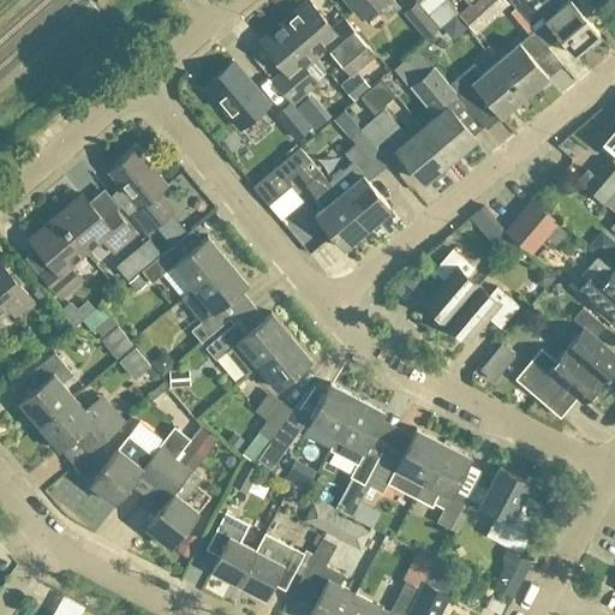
[(286,21),(317,58),(328,48),(352,76),(376,54),(346,19),(334,30),(309,0),(286,21)]
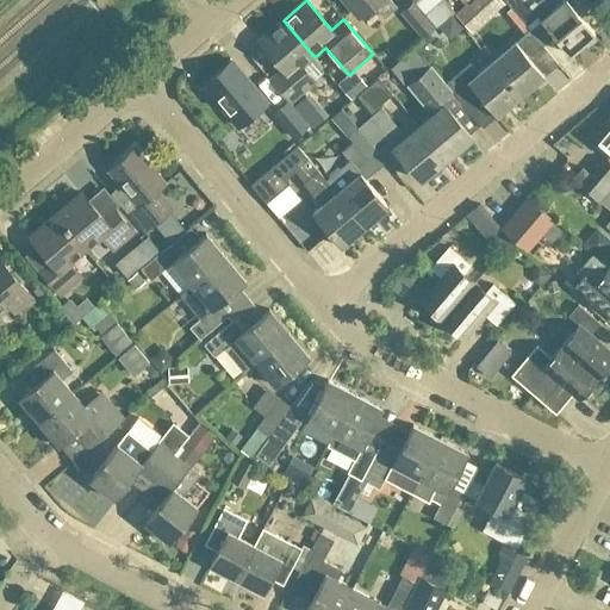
[(385,18),(398,7),(391,0),(346,0),(360,18),(374,5),(385,18)]
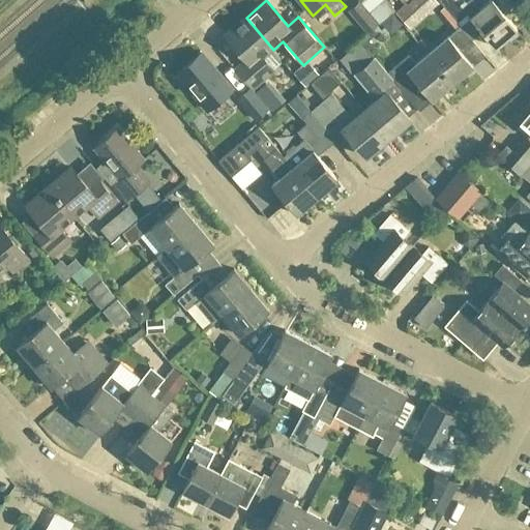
[(363,0),(361,3),(385,22),(398,6),(389,0),(363,0)]
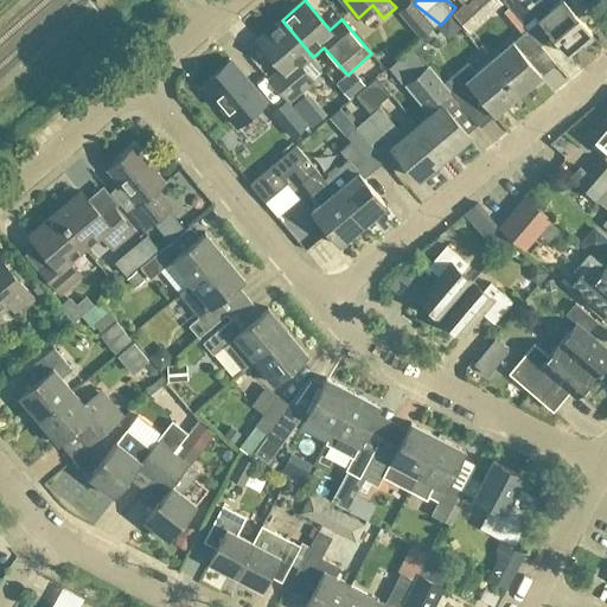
[(522,0),(503,0),(528,30),(538,20),(567,55),(592,34),(582,23),(600,6),(594,0),(562,0),(549,12),(540,0),(538,0),(529,8),(522,0)]
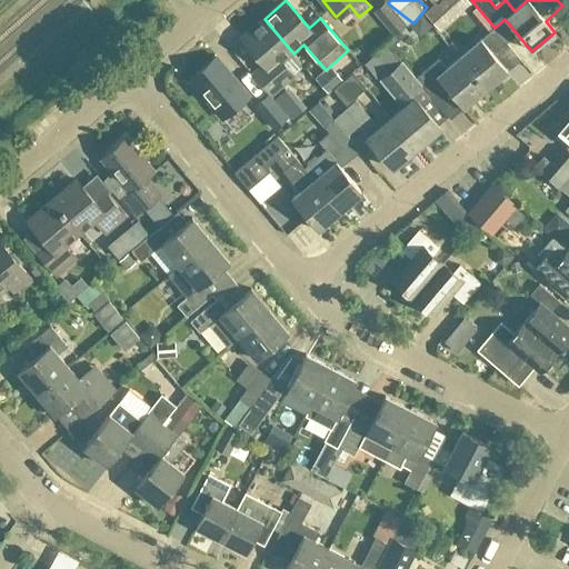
[(385,2),(373,12),(393,37),(406,27),(385,2)]
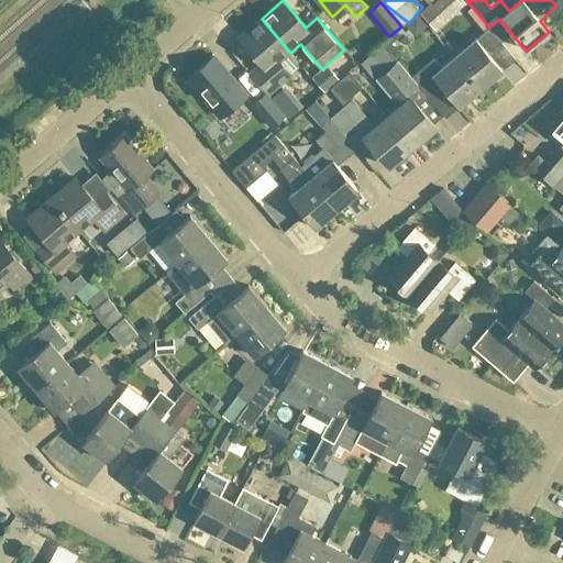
[(302,67),(290,53),(262,19),(240,37),(263,65),(253,74),(271,95),(293,75),(302,67)]
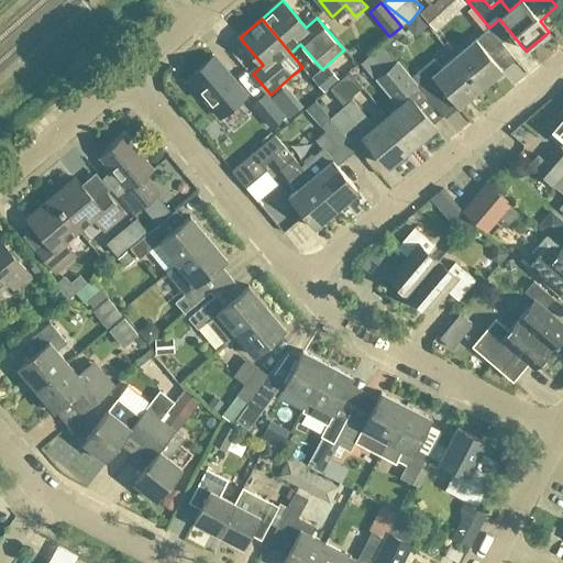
[(454,57),(481,89),(503,70),(487,53),(500,42),(489,28),(454,57)]
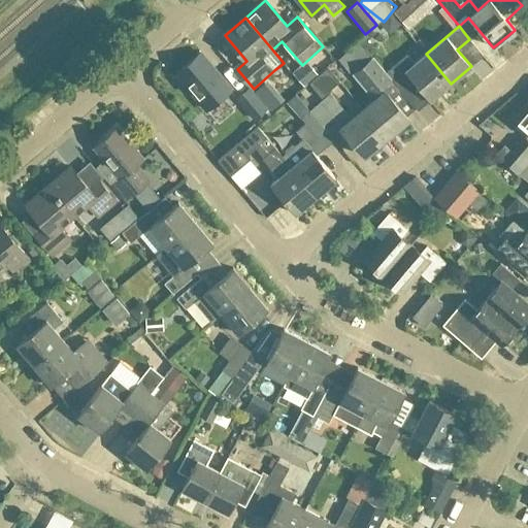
[(309,60),(318,72),(332,62),(324,50),(309,60)]
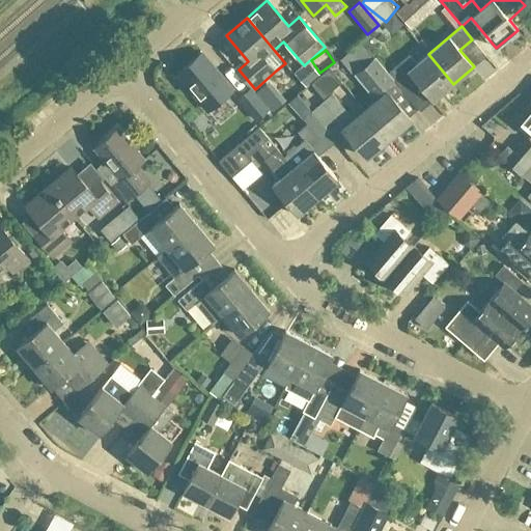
[(208,111),(233,90),(203,54),(178,76),(208,111)]
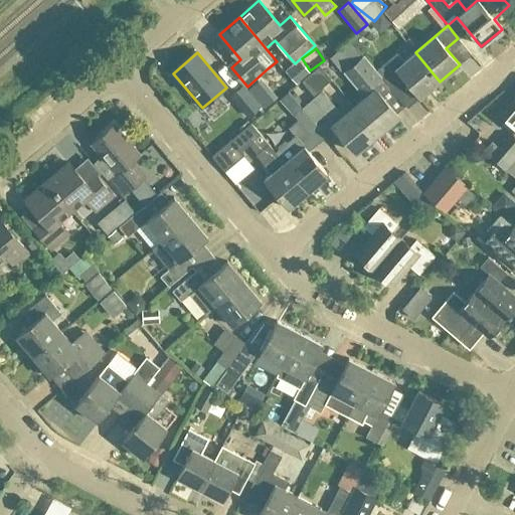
[(405,81),(419,98),(440,81),(415,52),(403,62),(396,53),(377,70),(380,75),(394,92),(405,81)]
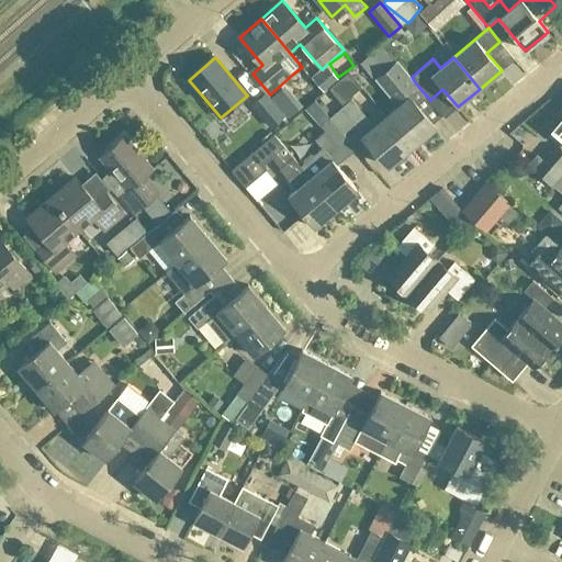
[(415,82),(412,77),(397,60),(375,78),(398,105),(385,116),(409,146),(435,125),(405,91),(415,82)]
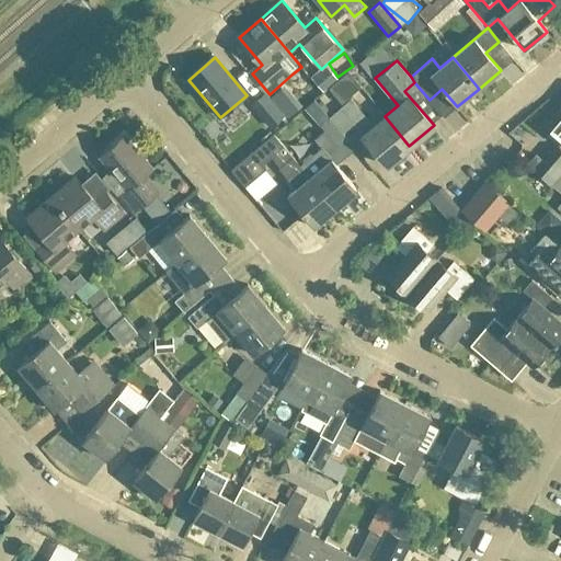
[(285,117),(266,94),(253,104),(272,127),(285,117)]
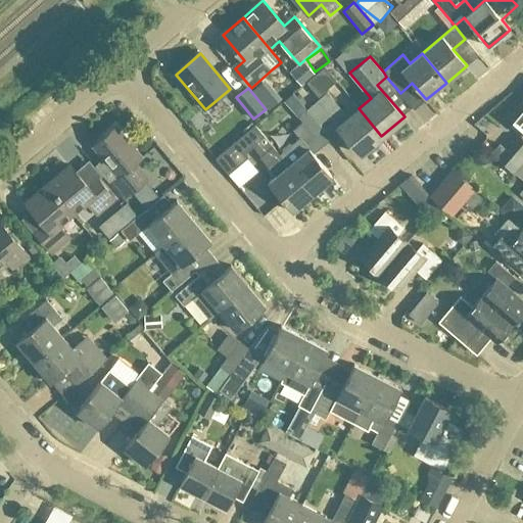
[(381,136),(359,108),(348,117),(327,92),(306,109),(317,122),(324,129),(332,122),(360,154),(381,136)]
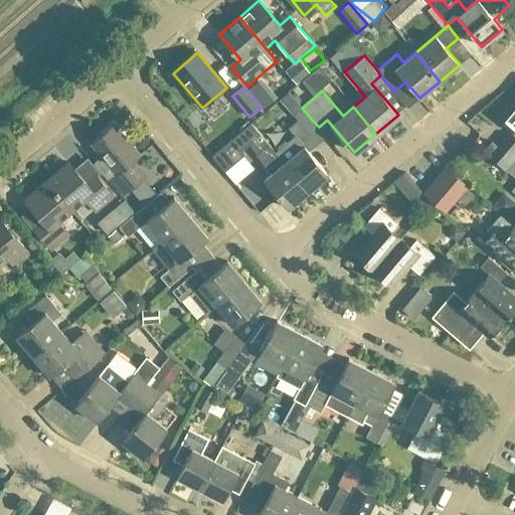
[(514,128),(514,99),(501,117),(514,128)]
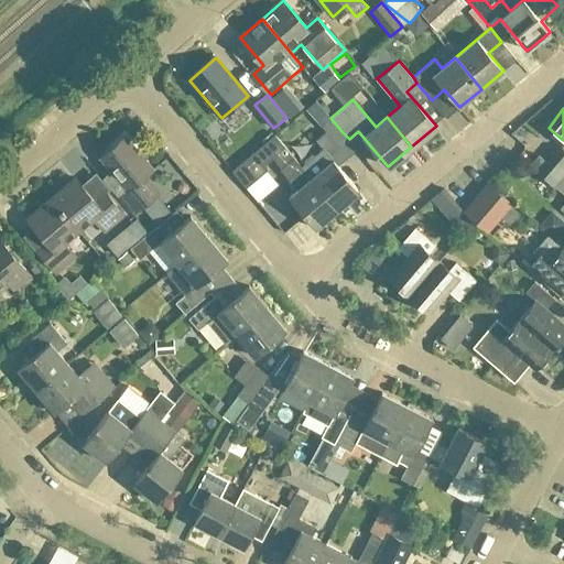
[(311,180),(337,210),(359,192),(338,166),(349,156),(333,138),(342,131),(331,118),(322,126),(328,132),(317,141),(323,148),(314,155),(311,154),(303,161),(303,164),(301,166),(312,179),(311,180)]
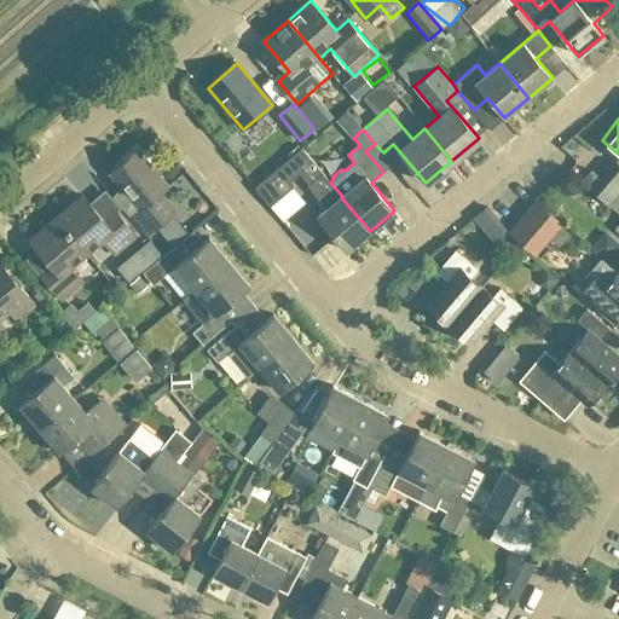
[(328,209),(318,217),(347,250),(370,231),(341,197),(342,196),(330,183),(302,149),(278,169),(289,183),(300,174),(310,185),(308,186),(328,209)]
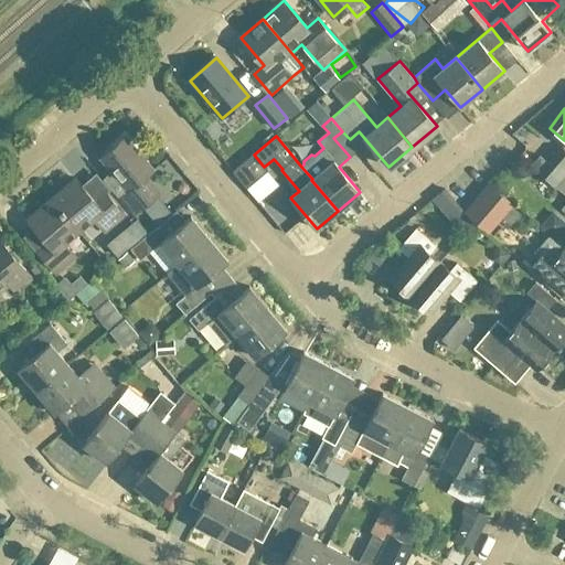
[(138,213),(159,195),(146,179),(153,171),(125,138),(102,158),(129,190),(123,195),(138,213)]
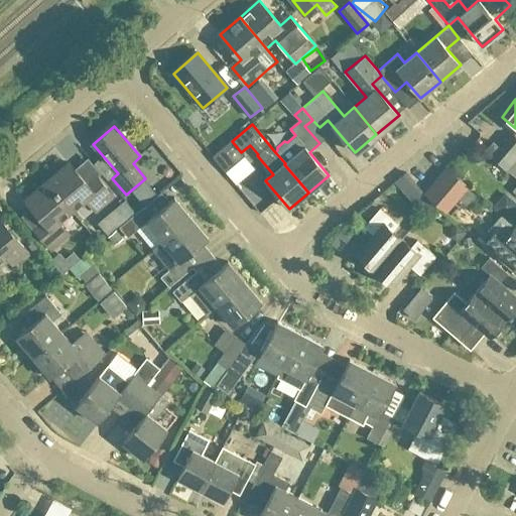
[(510,172),(515,165),(515,137),(514,136),(494,158),(510,172)]
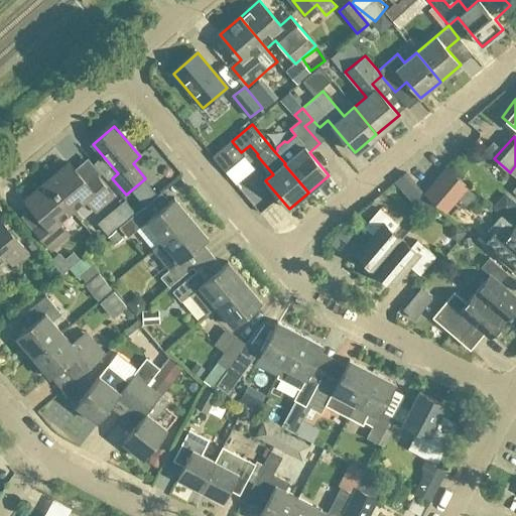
[(46,183),(72,213),(86,201),(96,212),(113,198),(97,178),(88,186),(70,164),(46,183)]
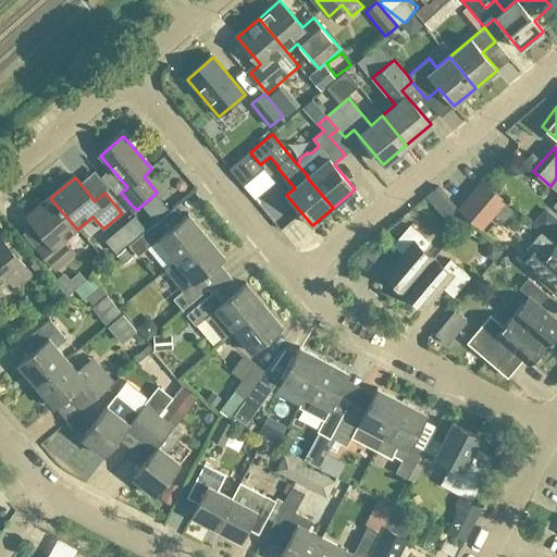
[(483,230),(493,218),(507,201),(484,182),(478,189),(470,198),(460,209),(483,230)]
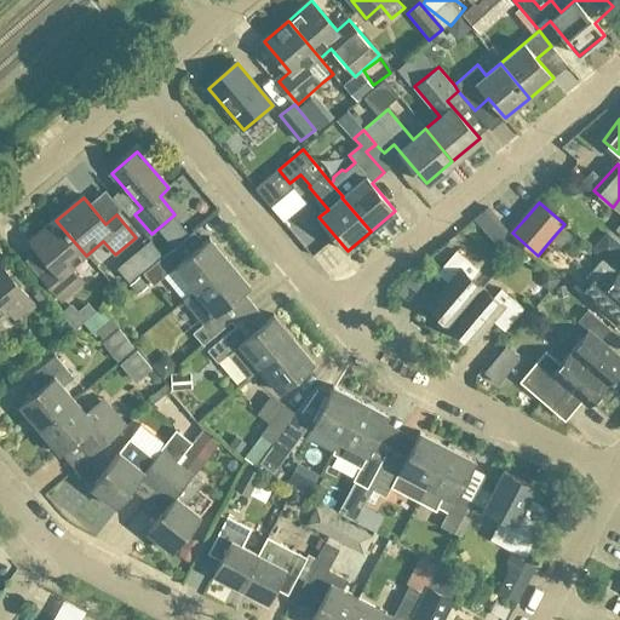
[(86,256),(56,220),(30,241),(53,269),(42,277),(61,300),(82,282),(72,268),(86,256)]
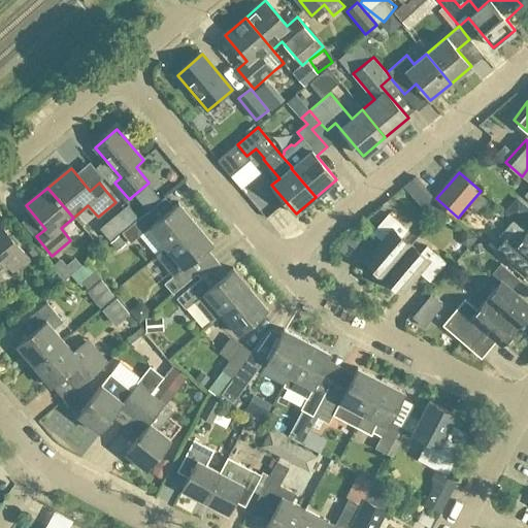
[(110,216),(122,229),(139,215),(128,201),(110,216)]
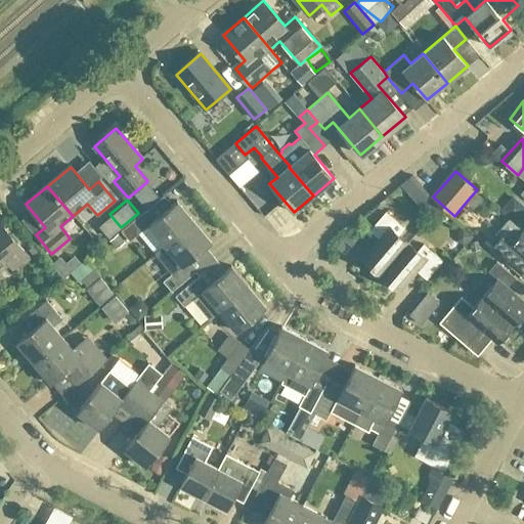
[(165,246),(194,221),(179,203),(155,223),(145,213),(122,232),(131,242),(148,227),(165,246)]
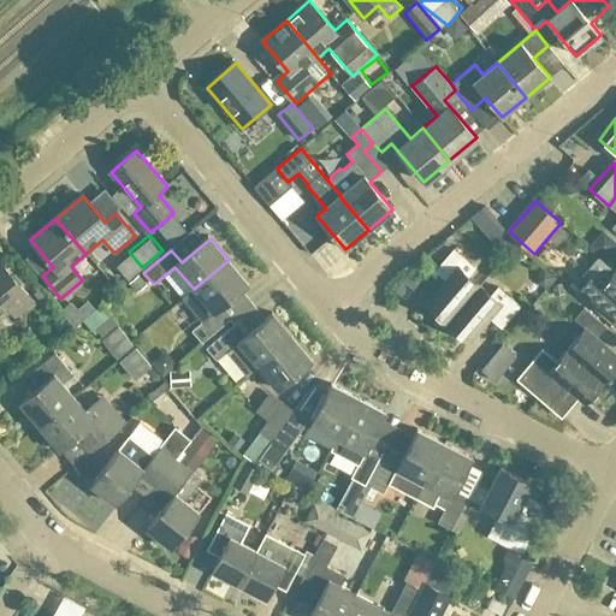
[(427,306),(449,324),(480,286),(469,278),(477,270),(454,250),(436,273),(446,283),(427,306)]
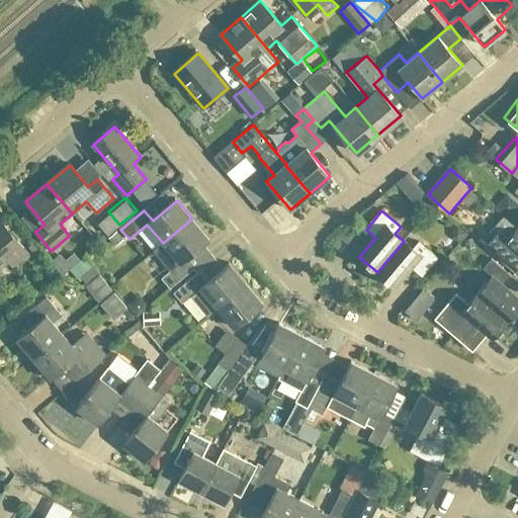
[(517,227),(517,228),(505,216),(490,233),(491,237),(492,238),(485,247),(513,271),(517,265),(517,227)]
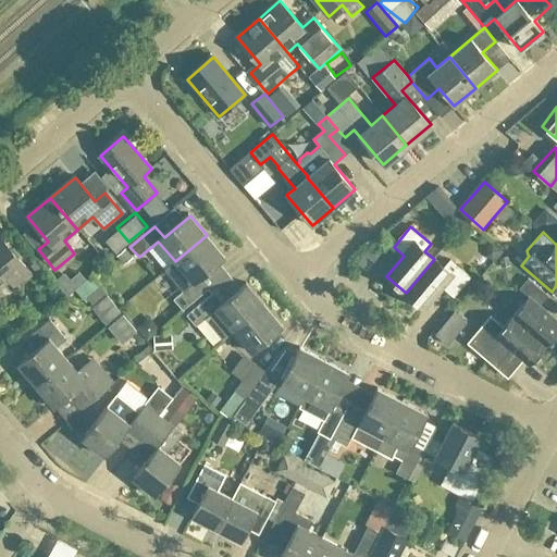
[(207,235),(175,261),(176,262),(166,271),(184,292),(175,300),(184,311),(209,289),(200,280),(225,258),(207,235)]
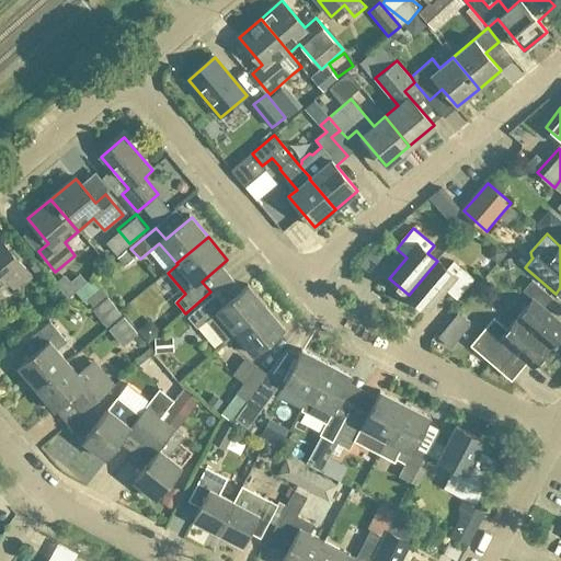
[(14,290),(31,276),(1,242),(0,242),(0,292),(10,284),(14,290)]
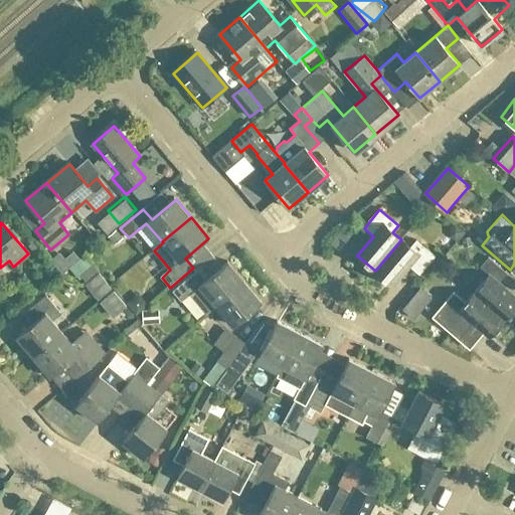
[(401,239),(375,271),(393,286),(410,267),(419,275),(436,256),(416,241),(411,247),(401,239)]
